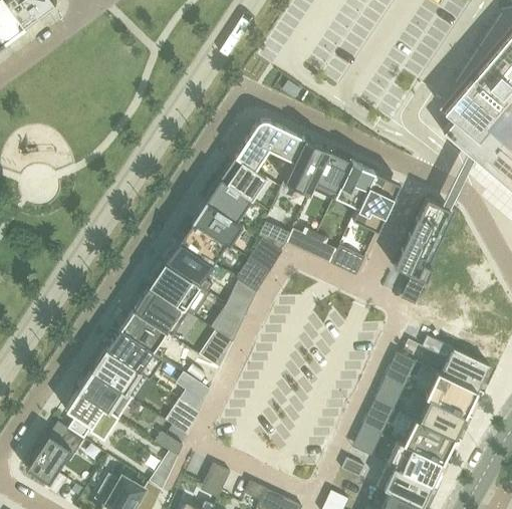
[(25,30),(2,0),(0,0),(0,40),(4,46),(6,45),(5,45),(23,31),(24,32),(25,30)]
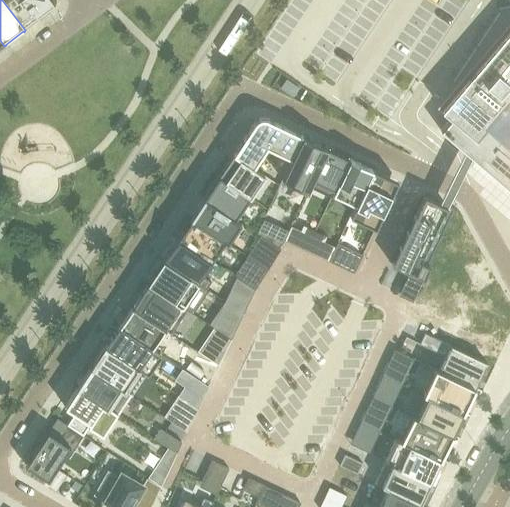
[(22,0),(2,0),(25,30),(55,7),(49,0),(23,0),(22,0)]
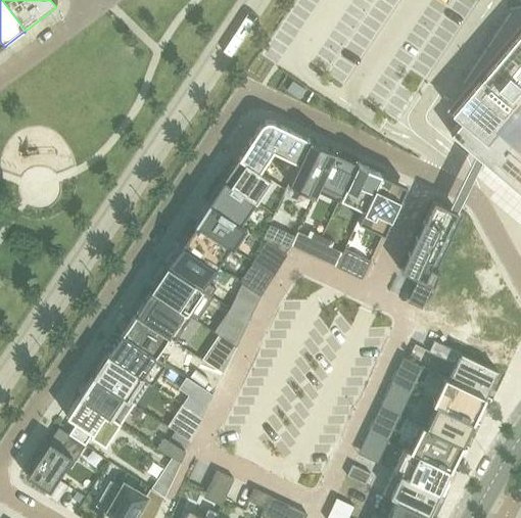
[(520,36),(452,116),(462,126),(452,138),(473,157),(480,162),(520,197),(520,36)]
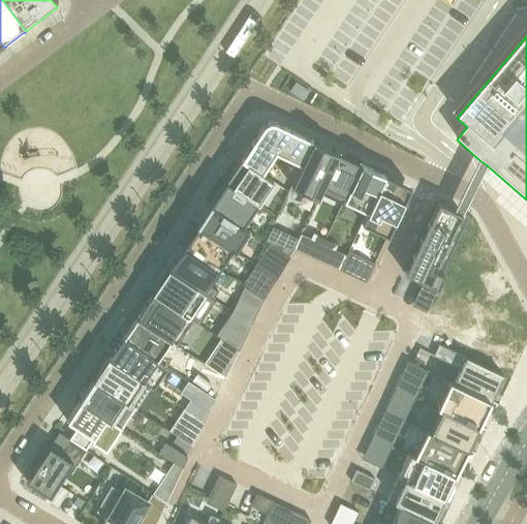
[(298,87),(291,96),(305,104),(310,95),(298,87)]
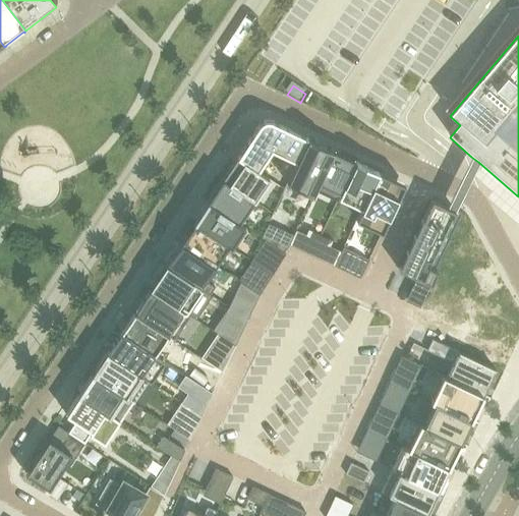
[(241,158),(239,162),(258,175),(273,155),(298,167),(309,144),(273,125),(272,125),(271,125),(270,125),(269,125),(268,125),(267,125),(266,125),(265,125),(264,126),(263,127),(262,127),(262,128),(261,128),(261,129),(255,136),(251,144),(248,147),(249,148),(242,159),(241,158)]
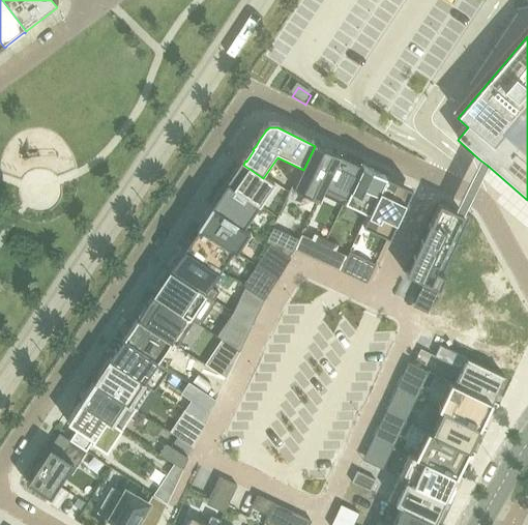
[(303,170),(293,191),(320,203),(322,198),(341,158),(315,146),(303,170)]
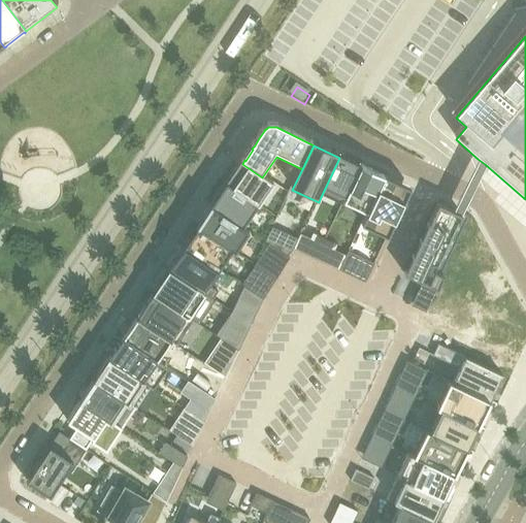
[(339,158),(321,197),(342,207),(344,204),(362,168),(339,158)]
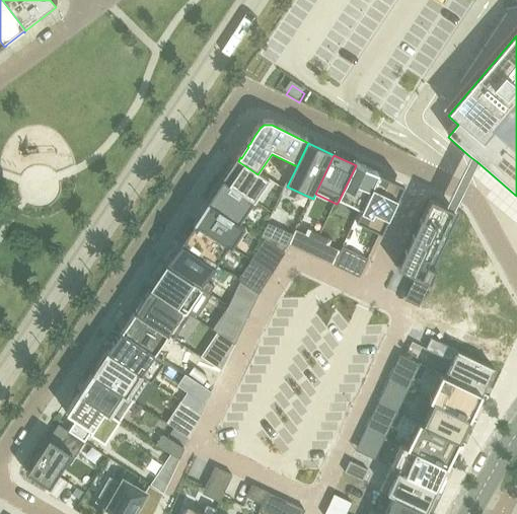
[(476,161),(469,156),(444,209),(451,213),(476,161)]
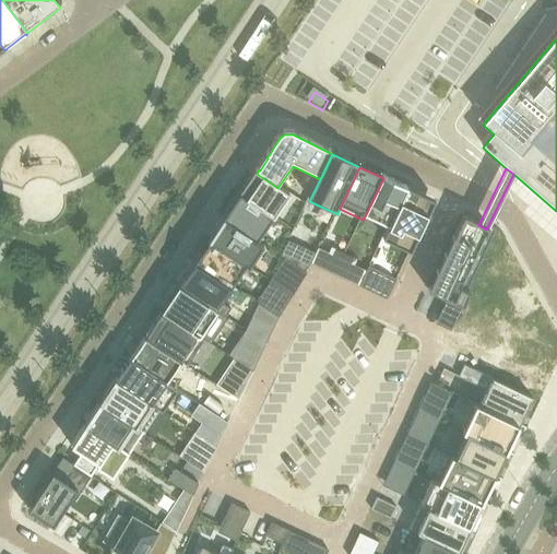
[(257,174),(240,198),(274,220),(291,196),(277,188),(257,174)]
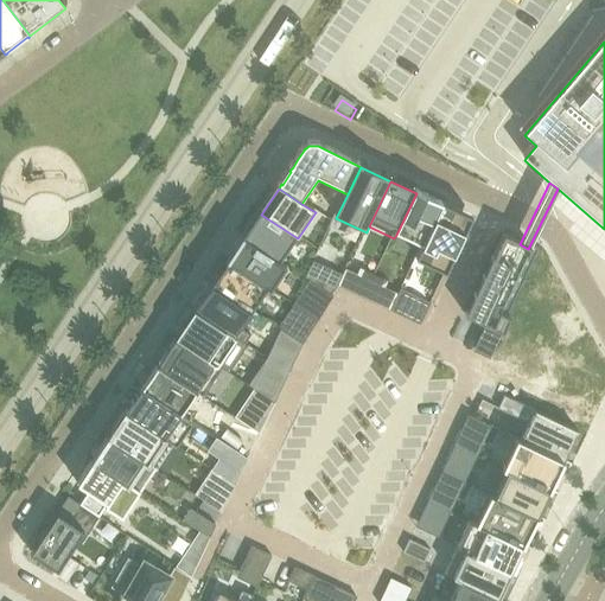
[(416,193),(396,235),(424,248),(444,206),(416,193)]
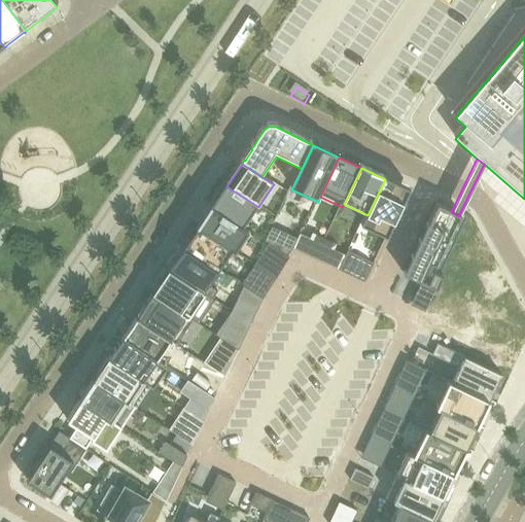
[(368,215),(361,228),(372,232),(386,239),(388,240),(408,198),(411,192),(395,183),(385,179),(368,215)]
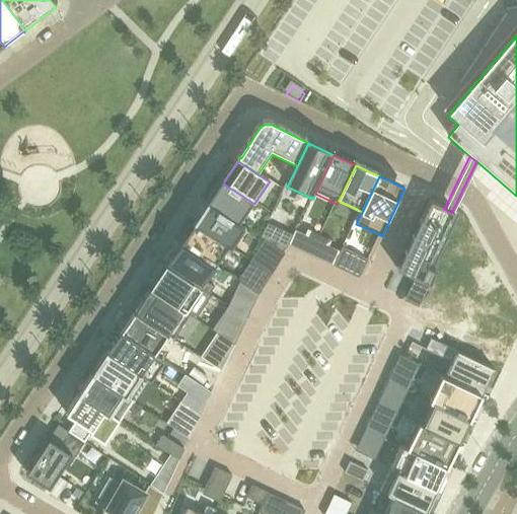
[(223,184),(208,206),(239,226),(254,204),(223,184)]
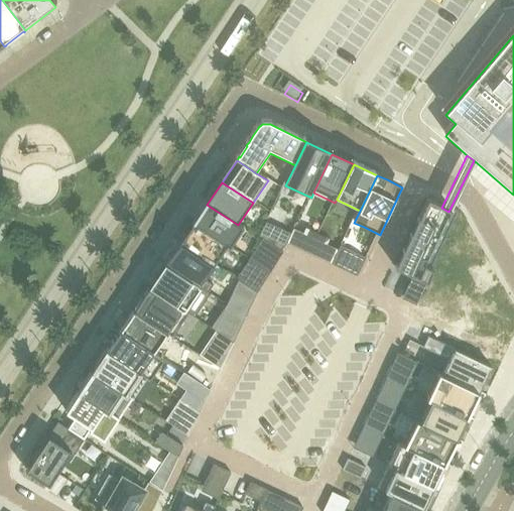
[(415,220),(392,268),(424,283),(430,270),(457,215),(448,212),(441,208),(425,201),(416,220),(415,220)]
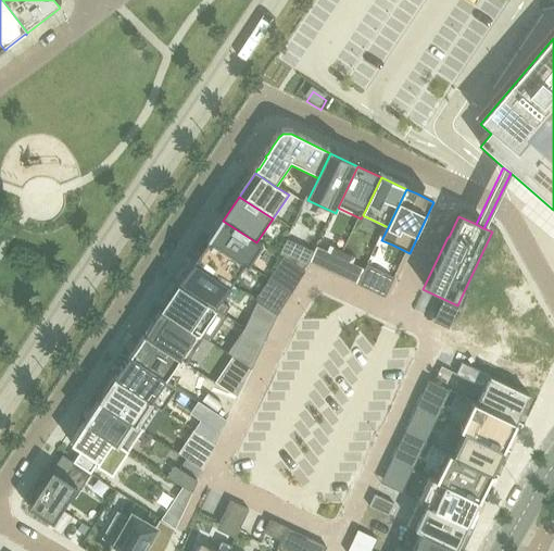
[(223,221),(209,242),(244,266),(249,268),(263,247),(256,242),(223,221)]
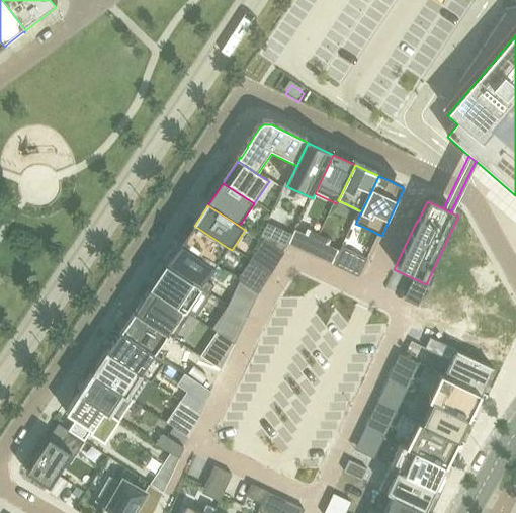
[(194,226),(181,246),(215,268),(228,248),(194,226)]
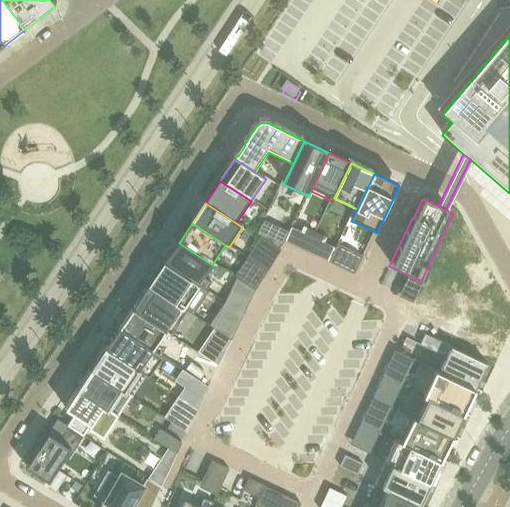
[(265,223),(258,238),(262,240),(280,252),(285,244),(290,235),(265,223)]
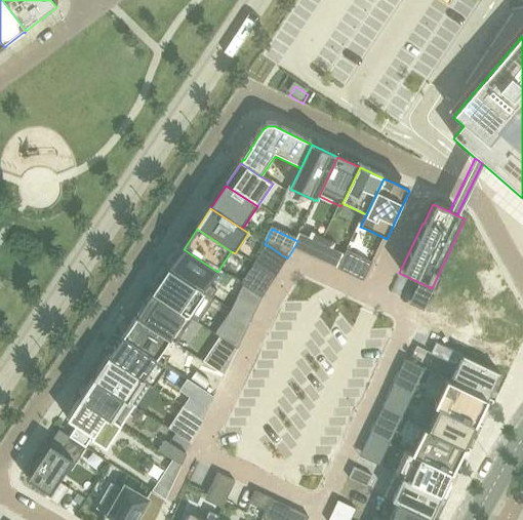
[(297,241),(292,250),(303,255),(310,241),(299,236),(297,241)]
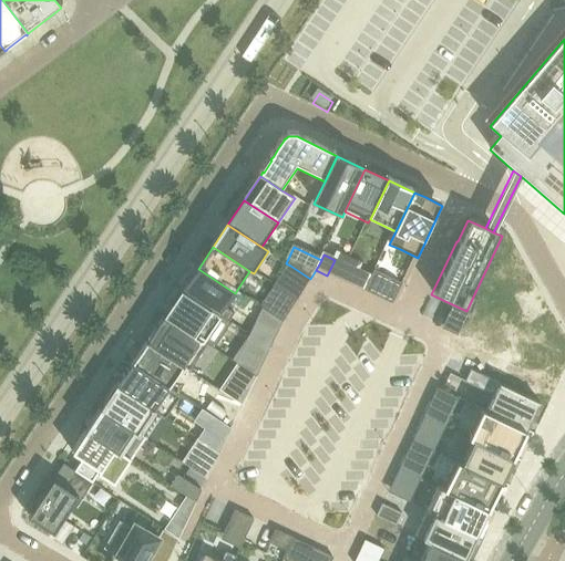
[(290,266),(276,288),(277,289),(280,291),(298,303),(312,281),(310,279),(290,266)]
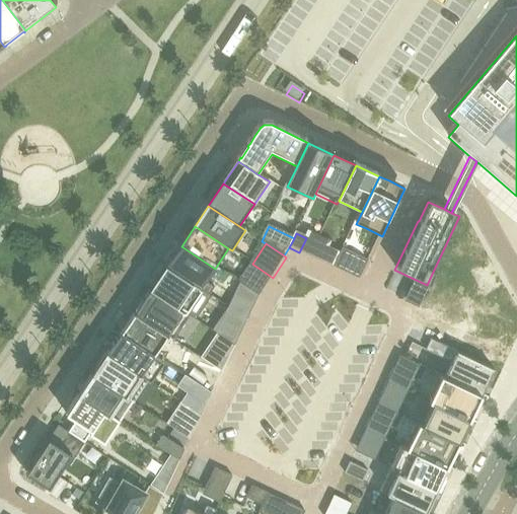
[(181,246),(166,269),(203,293),(210,298),(215,290),(206,284),(216,269),(215,269),(181,246)]
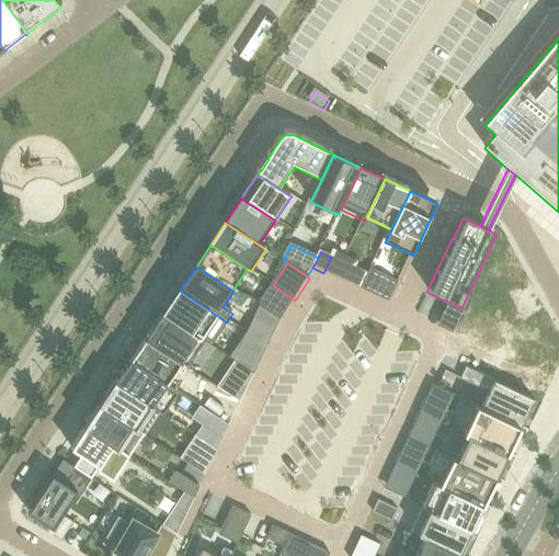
[(357,270),(350,285),(362,292),(369,275),(357,270)]
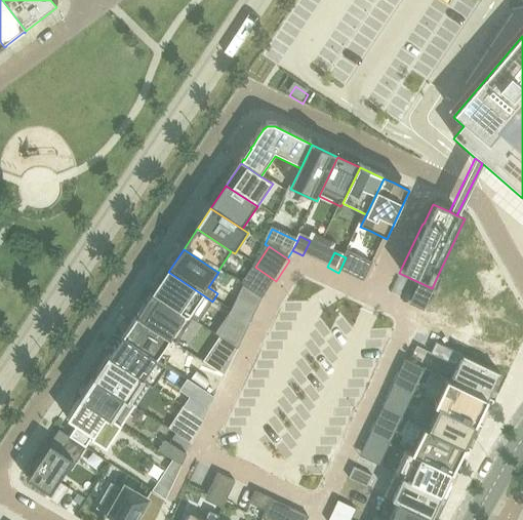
[(346,257),(338,273),(353,280),(362,261),(347,253),(346,257)]
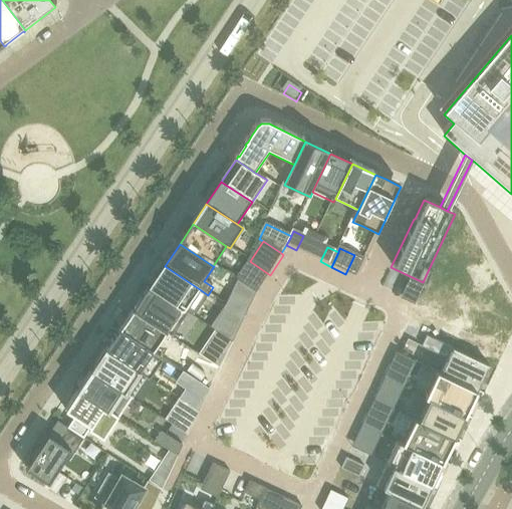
[(251,262),(245,271),(265,284),(270,275),(254,264),(251,262)]
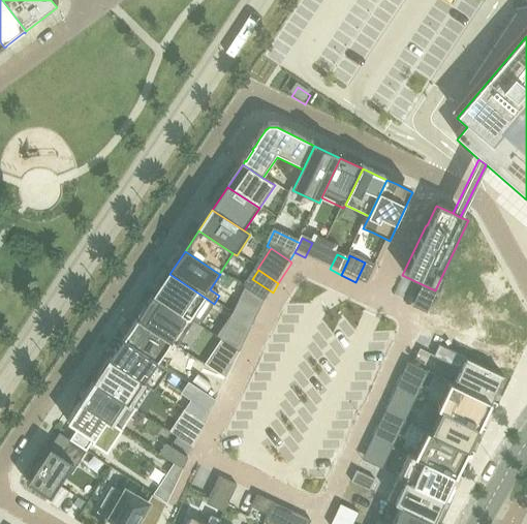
[(169,274),(154,298),(190,322),(207,299),(169,274)]
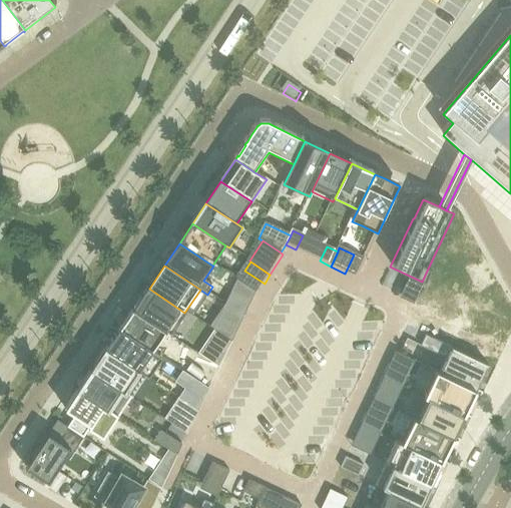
[(405,280),(397,297),(411,304),(419,287),(405,280)]
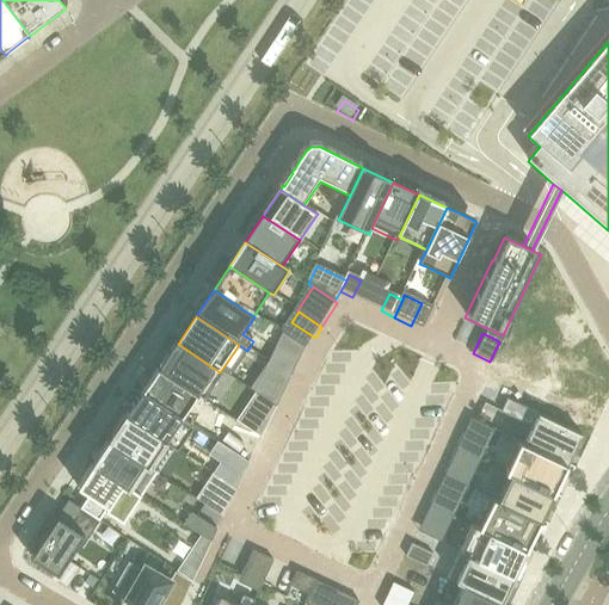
[(178,344),(159,371),(207,403),(225,376),(220,372),(178,344)]
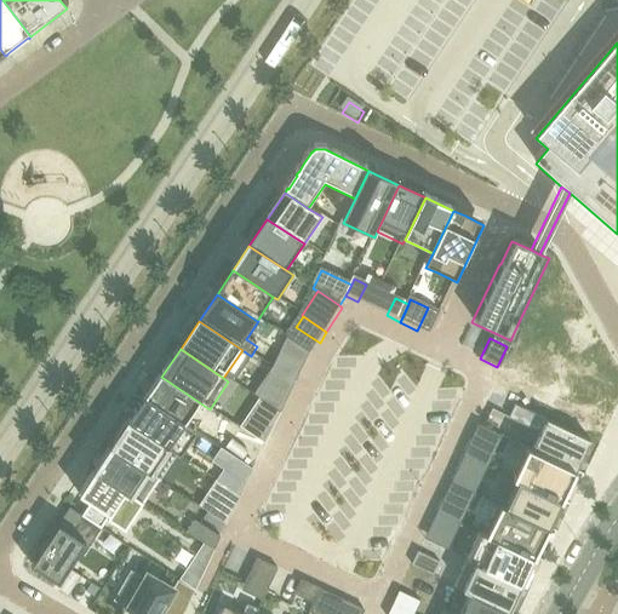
[(282,369),(280,374),(291,382),(297,385),(301,378),(282,369)]
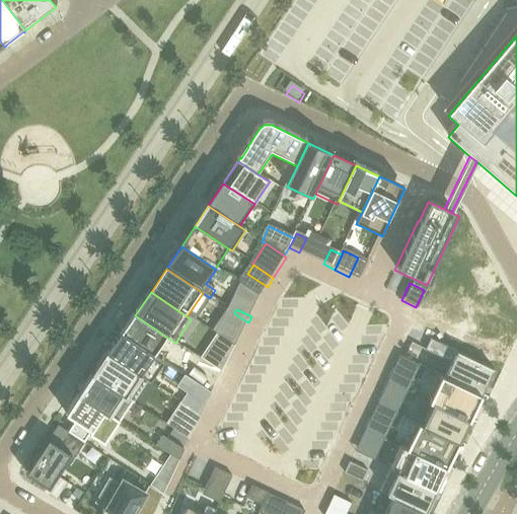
[(229,310),(226,316),(241,323),(243,319),(234,313),(229,310)]
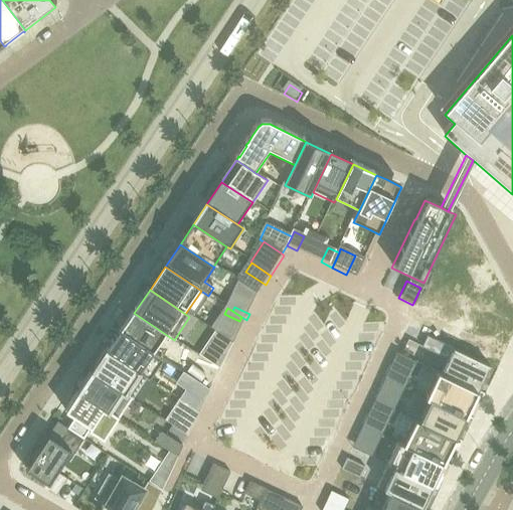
[(134,313),(121,333),(164,362),(177,342),(174,340),(134,313)]
